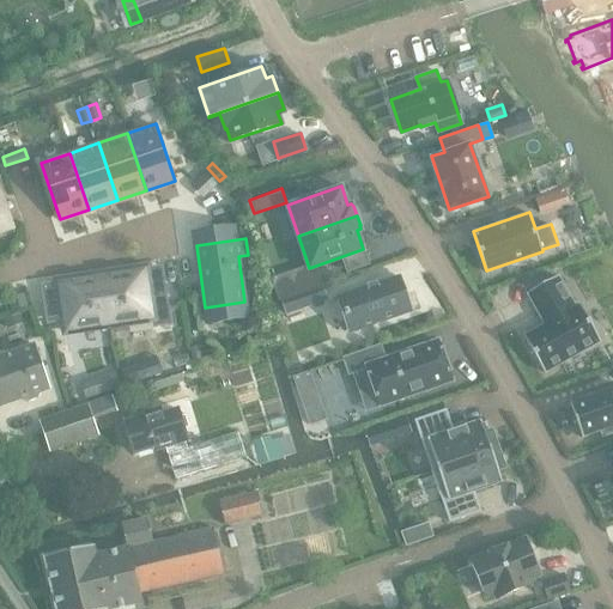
[(141,266),(102,273),(109,324),(133,321),(133,320),(153,317),(152,311),(153,311),(152,306),(169,304),(164,274),(143,276),(141,266)]
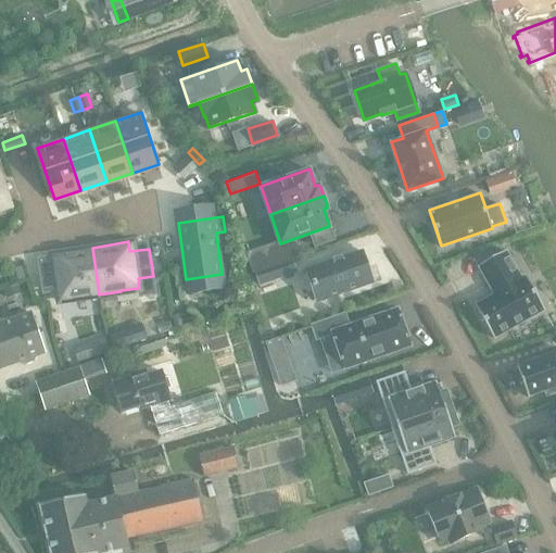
[(92,248),(55,253),(58,262),(52,263),(58,294),(59,294),(60,300),(77,297),(78,298),(99,294),(92,248)]
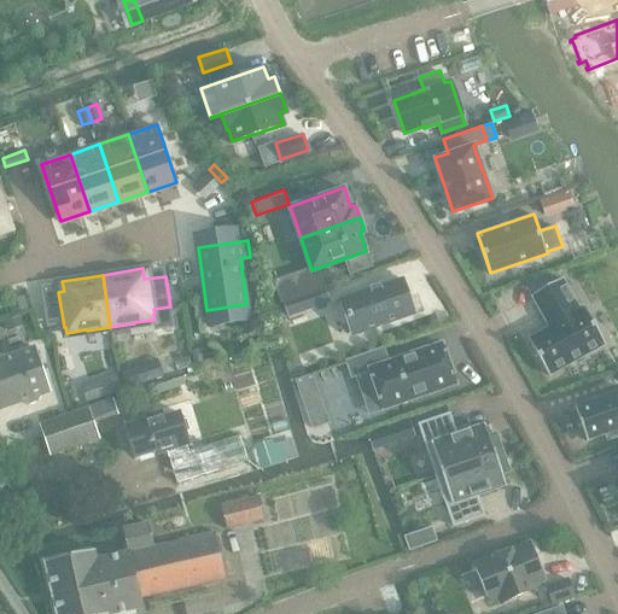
[(414,313),(402,276),(344,297),(349,313),(347,314),(349,319),(351,317),(356,333),(414,313)]
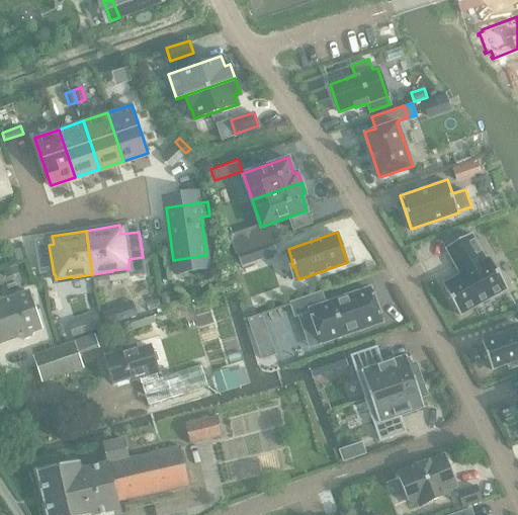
[(507,287),(490,256),(486,258),(471,232),(446,246),(460,273),(442,283),(460,314),(507,287)]
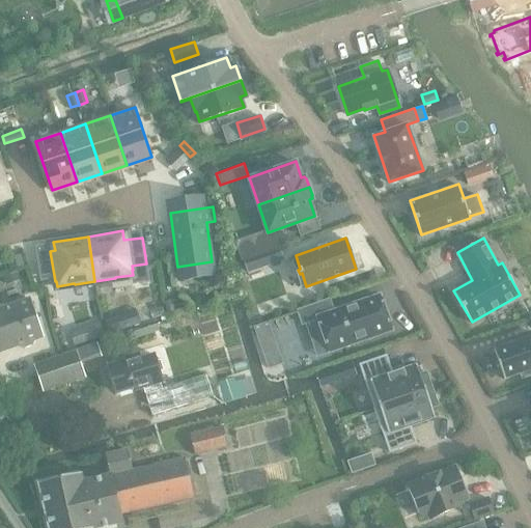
[(244,258),(248,270),(282,258),(278,246),(244,258)]
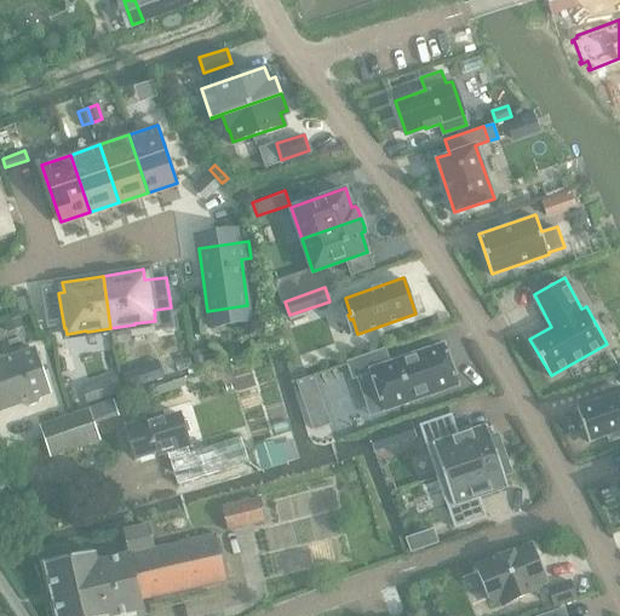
[(7,300),(12,314),(29,308),(24,294),(7,300)]
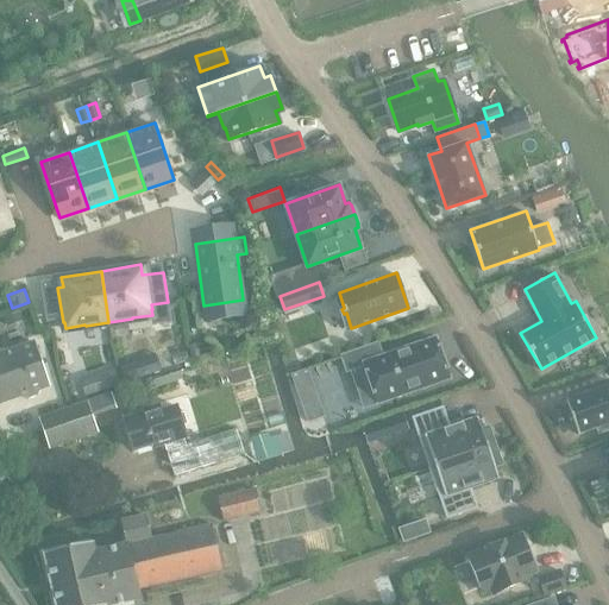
[(382,355),(383,357),(365,364),(377,401),(449,376),(435,338),(382,355)]
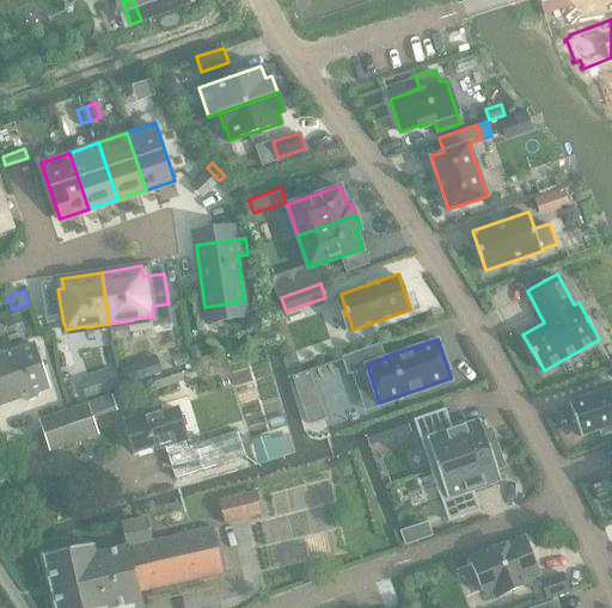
[(0,352),(0,403),(23,397),(29,400),(38,397),(40,391),(50,387),(35,342),(0,352)]
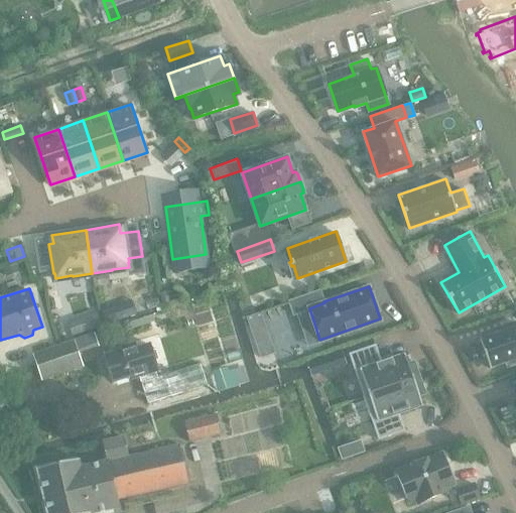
[(161,302),(170,301),(168,289),(159,290),(161,302)]
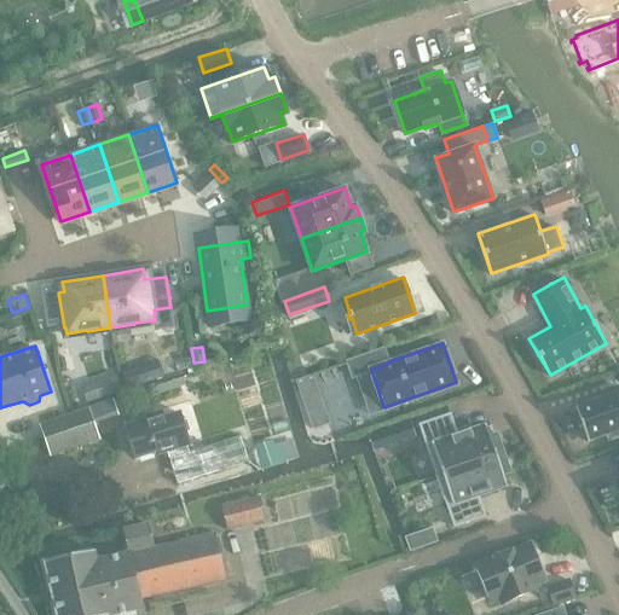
[(389,363),(388,361),(383,347),(347,360),(352,376),(371,370),(389,363)]
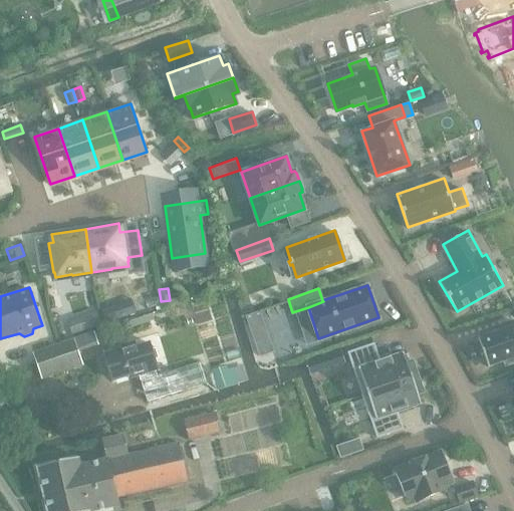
[(131,297),(100,307),(105,322),(136,311),(131,297)]
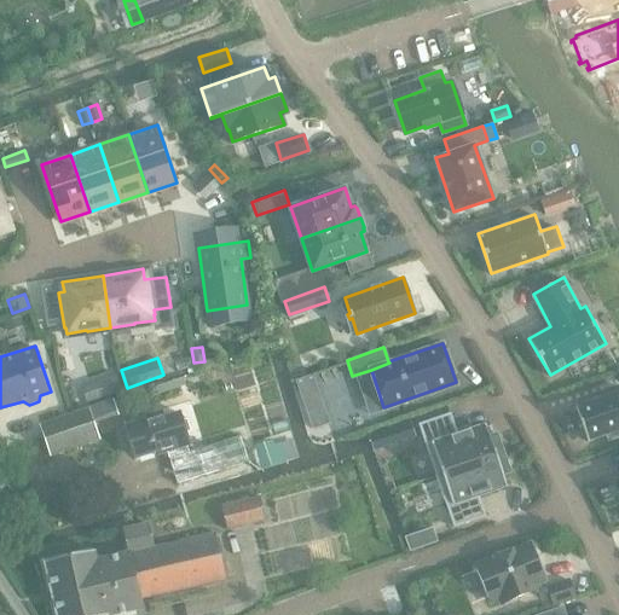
[(103,376),(80,384),(86,401),(122,389),(116,372),(103,377),(103,376)]
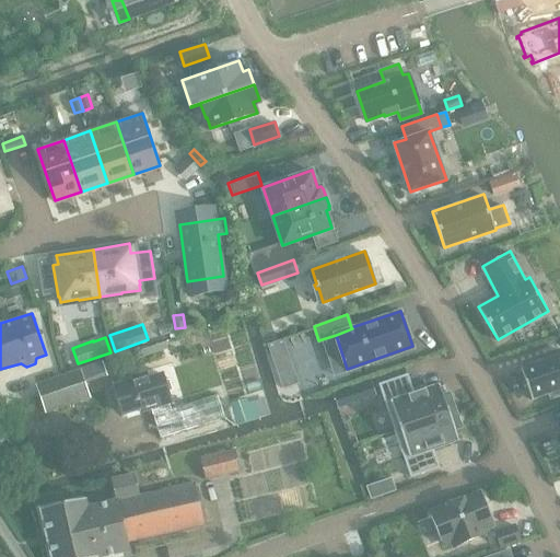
[(279,339),(268,344),(272,358),(284,354),(279,339)]
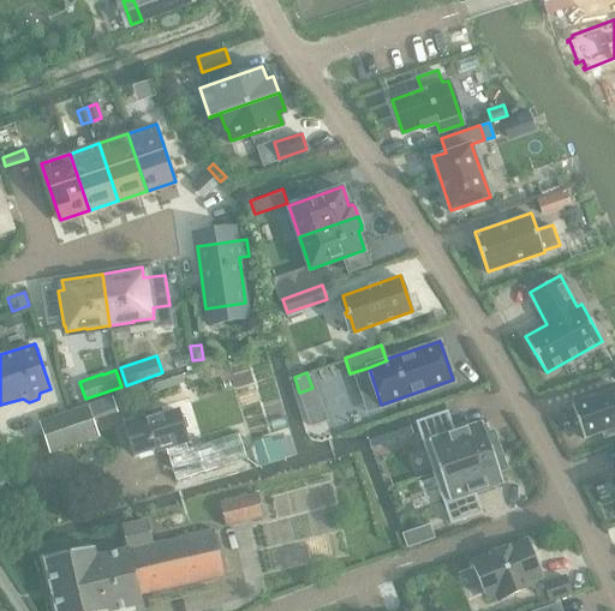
[(614,388),(572,405),(584,437),(603,431),(604,436),(614,432),(614,388)]
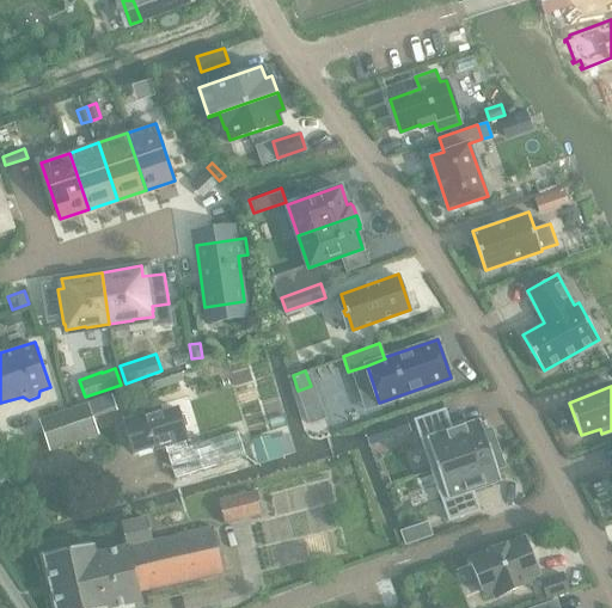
[(97,433),(86,403),(40,418),(50,449),(97,433)]
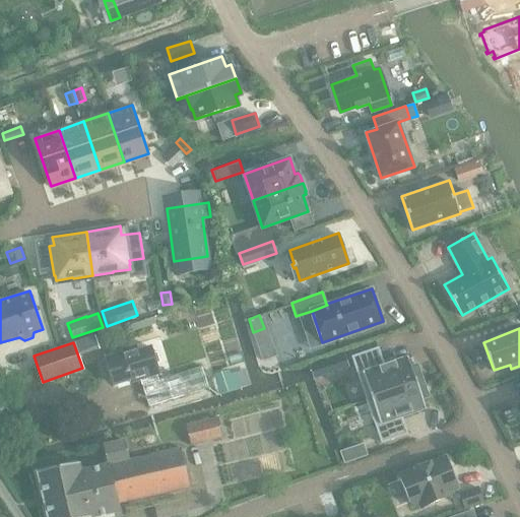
[(121,351),(107,357),(108,360),(115,383),(139,376),(140,376),(140,377),(157,372),(159,372),(151,344),(137,349),(136,343),(120,348),(121,351)]
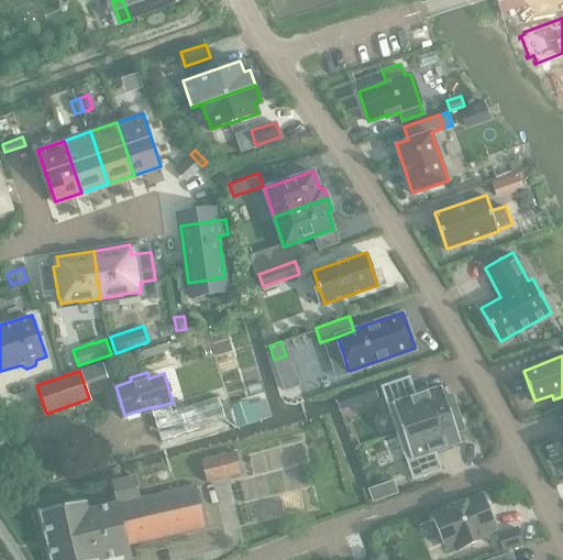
[(381,384),(387,403),(396,431),(459,410),(452,393),(446,395),(442,384),(417,393),(414,384),(410,374),(381,384)]
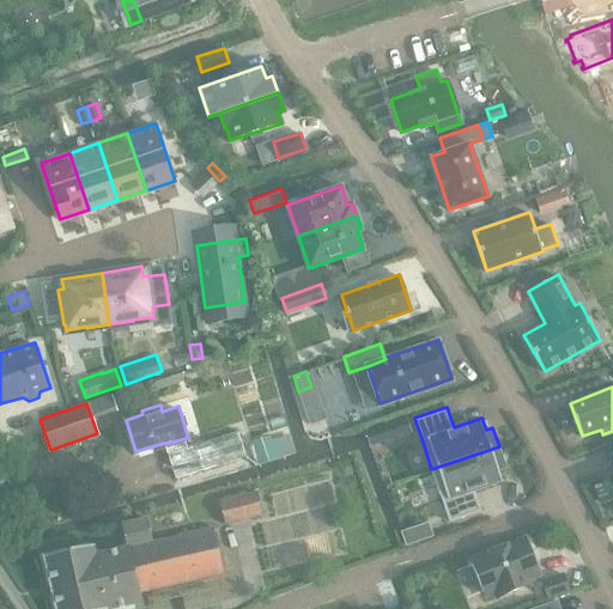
[(481,510),(474,489),(503,480),(499,468),(505,467),(499,446),(431,469),(442,500),(449,521),(481,510)]
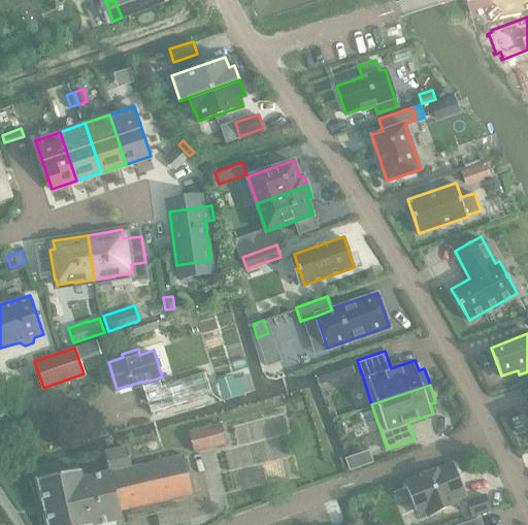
[(192,493),(183,453),(128,466),(123,445),(102,450),(107,470),(81,477),(79,468),(37,479),(47,524),(86,524),(116,518),(114,512),(192,493)]
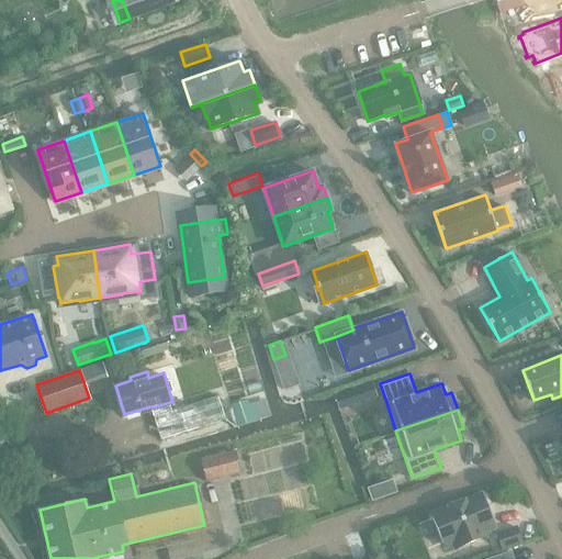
[(392,479),(380,483),(384,495),(396,491),(392,479)]
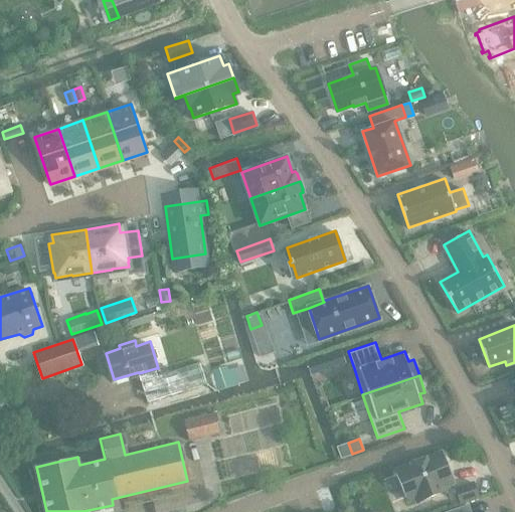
[(442,453),(396,470),(407,498),(416,495),(418,501),(447,490),(444,484),(453,481),(442,453)]
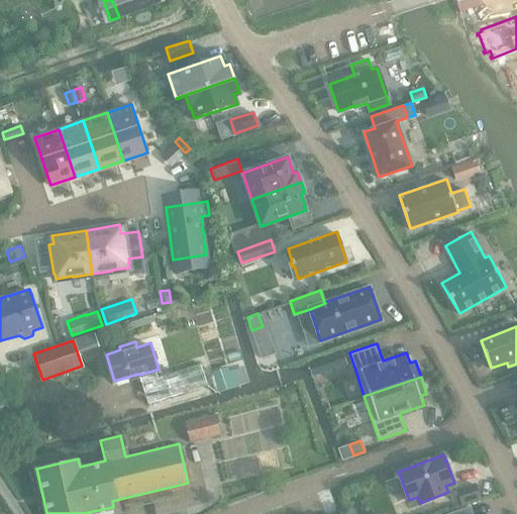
[(477,484),(456,491),(461,504),(481,497),(477,484)]
